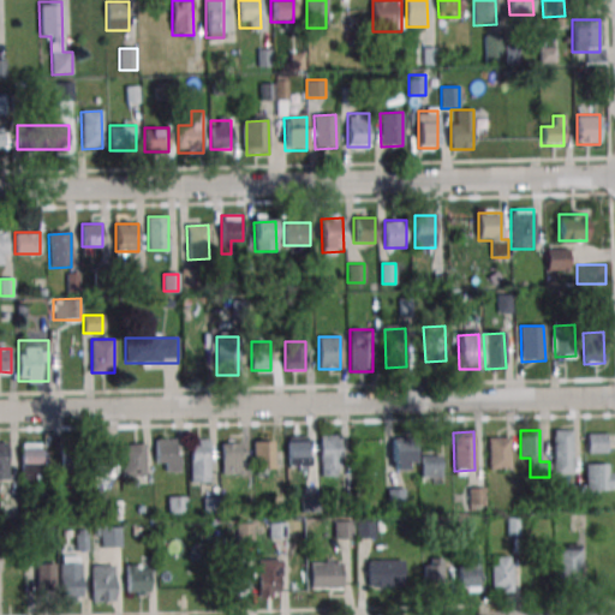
[(553,431),(572,431),(572,473),(554,475),(553,431)]
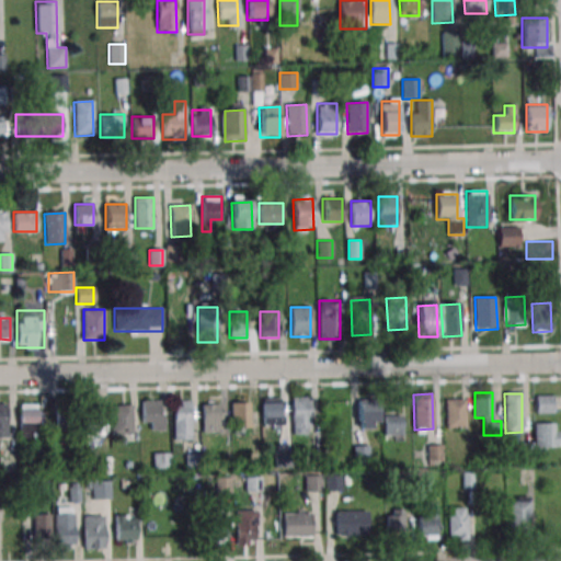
[(553,395),(536,395),(536,413),(553,413),(553,395)]
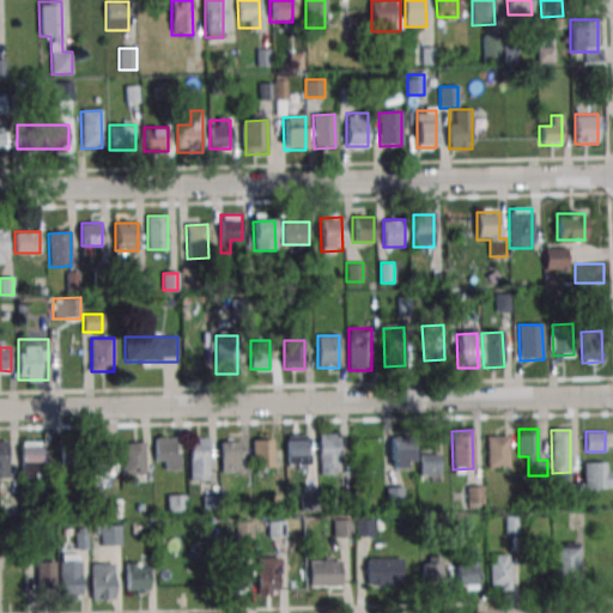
[(319,435),(339,434),(340,465),(320,466),(319,435)]
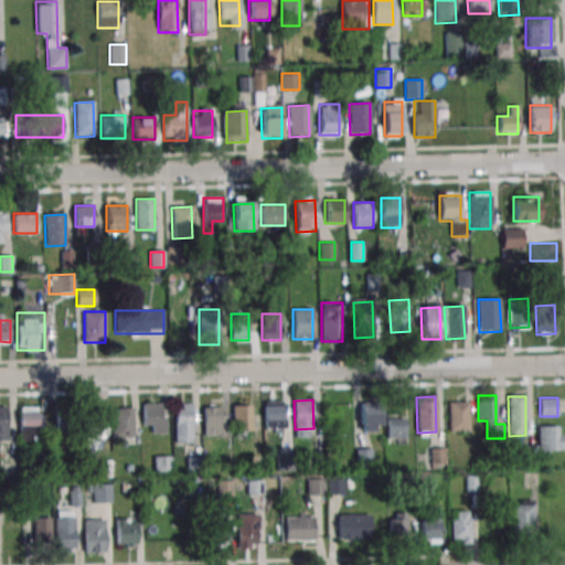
[(264,402),(283,401),(284,429),(265,430),(264,402)]
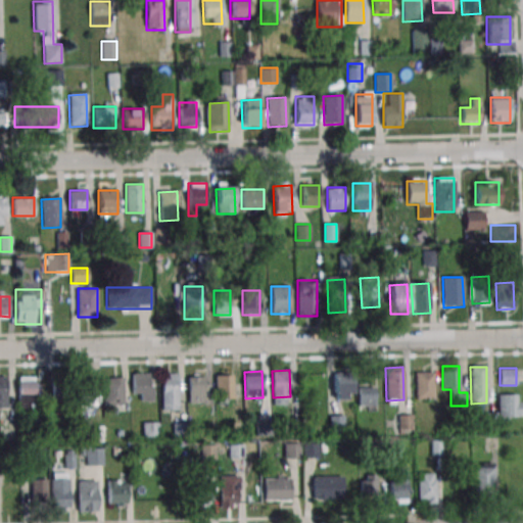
[(334,373),(351,372),(352,399),(335,399),(334,373)]
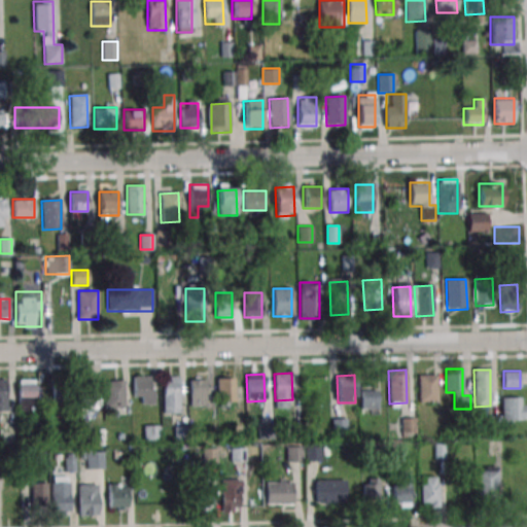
[(154,403),(154,376),(133,376),(133,403),(154,403)]
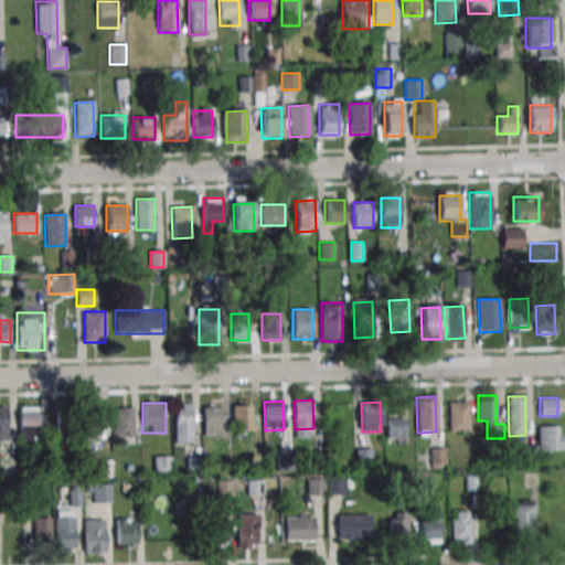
[(174,443),(193,443),(193,403),(174,403),(174,443)]
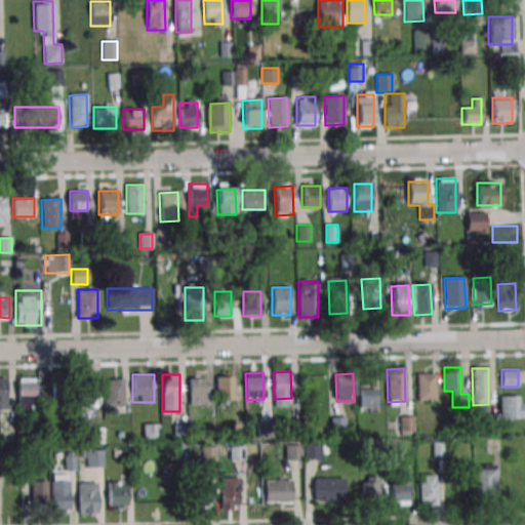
[(234,405),(234,374),(216,374),(216,405),(234,405)]
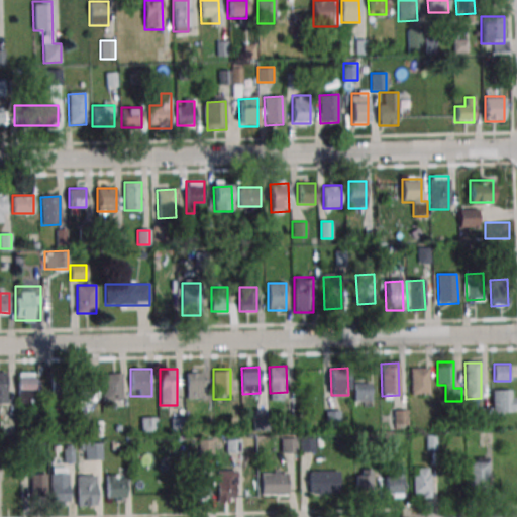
[(410,369),(426,369),(427,395),(411,396),(410,369)]
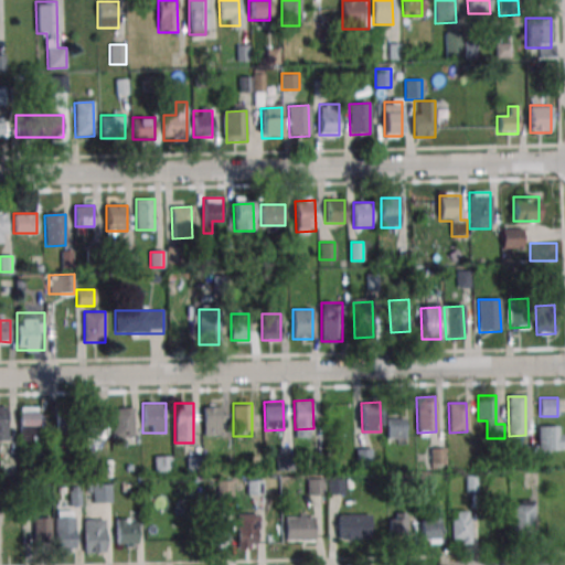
[(202,406),(221,405),(222,434),(203,435),(202,406)]
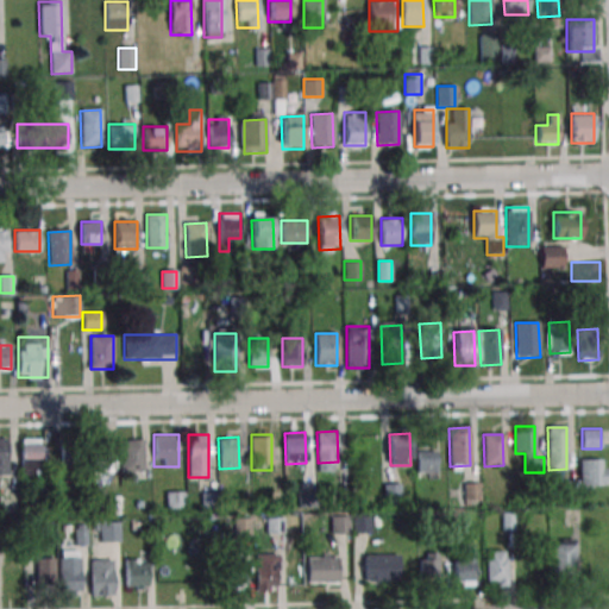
[(20,479),(41,479),(41,439),(20,439),(20,479)]
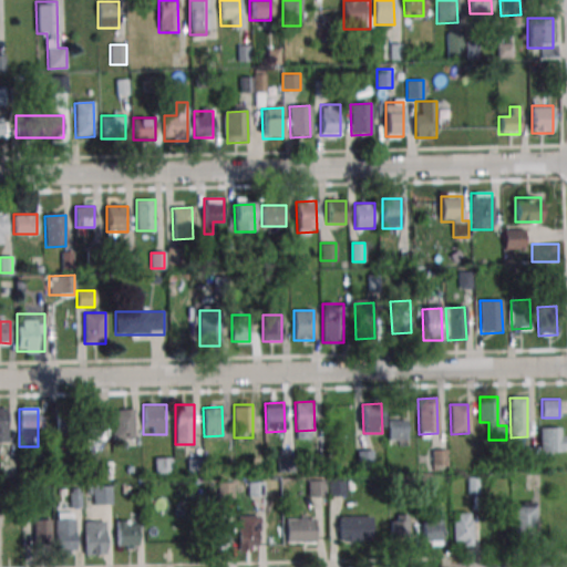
[(55,410),(55,436),(75,436),(75,410),(55,410)]
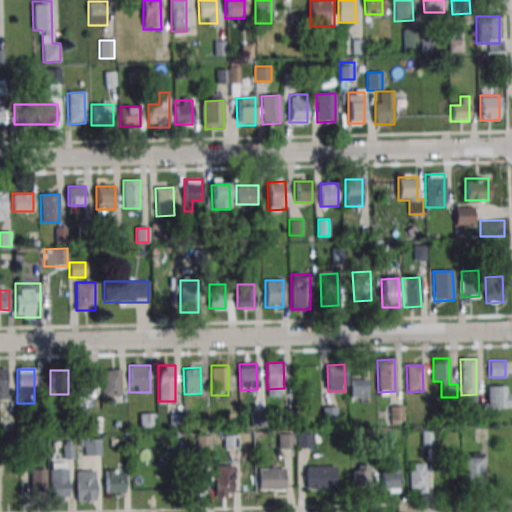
[(79,398),(93,398),(93,370),(79,370),(79,398)]
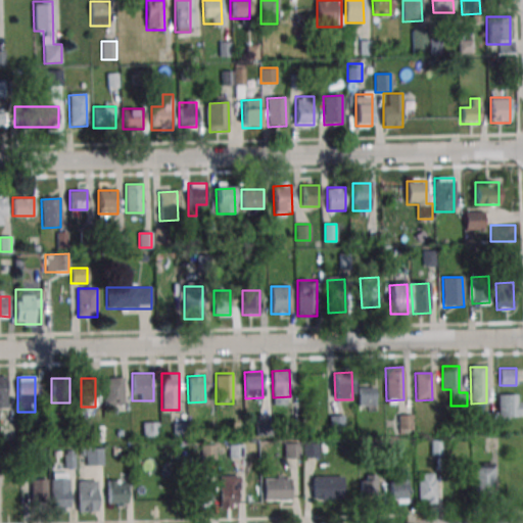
[(103,378),(103,406),(123,406),(123,378),(103,378)]
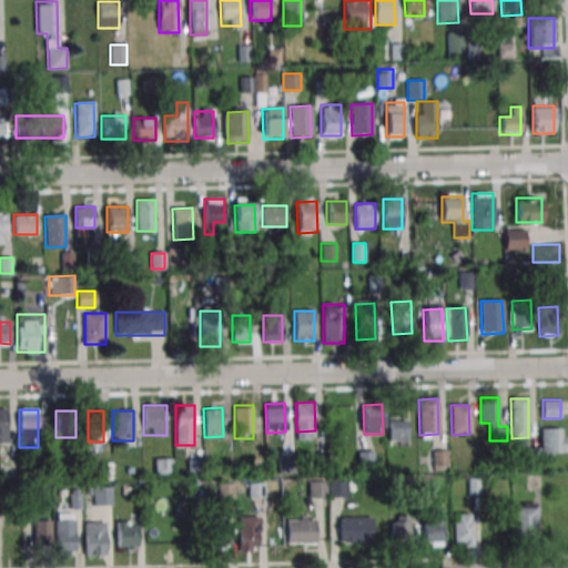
[(566,428),(541,428),(541,454),(566,454),(566,428)]
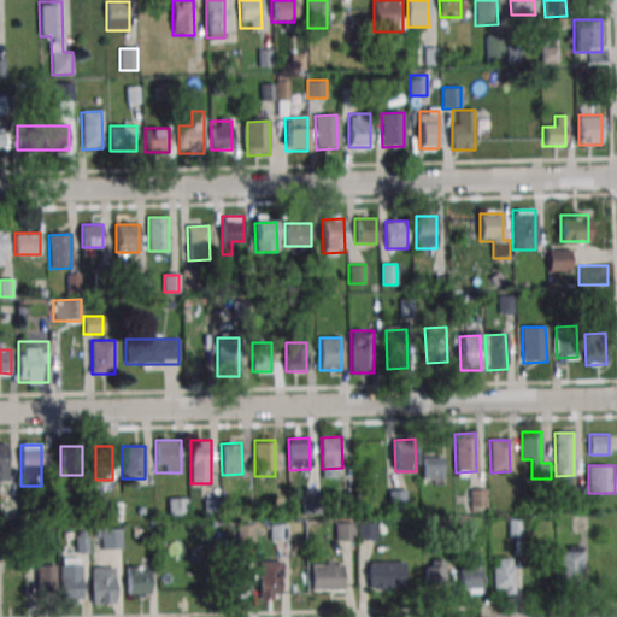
[(406,510),(406,489),(389,489),(389,510),(406,510)]
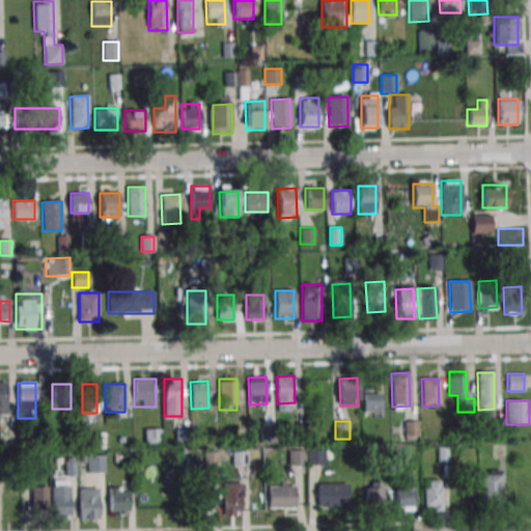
[(145,428),(145,445),(162,445),(162,428),(145,428)]
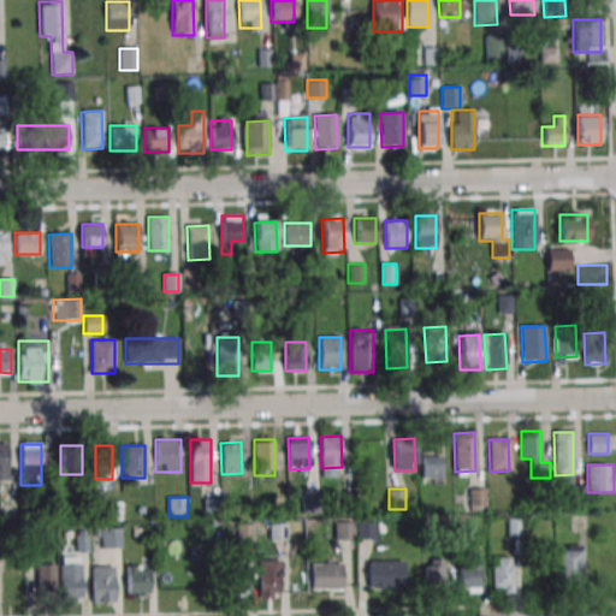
[(206,499),(206,511),(218,511),(218,499),(206,499)]
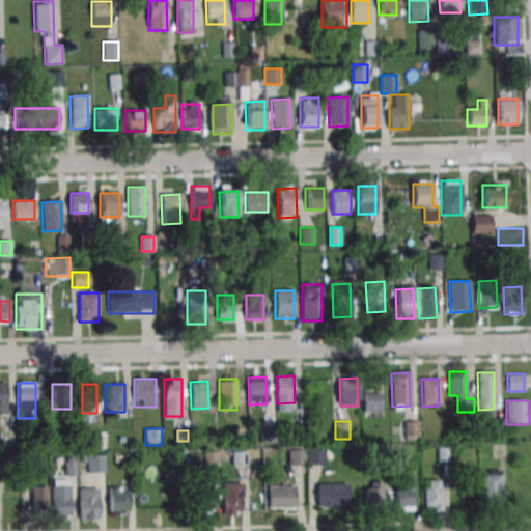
[(304,450),(289,450),(289,466),(304,466),(304,450)]
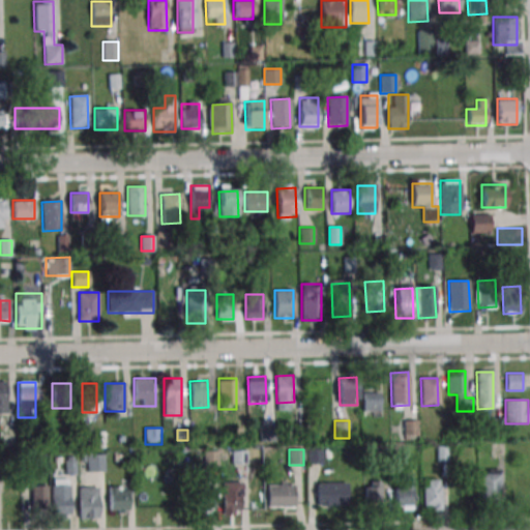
[(321,463),(321,449),(308,449),(308,463),(321,463)]
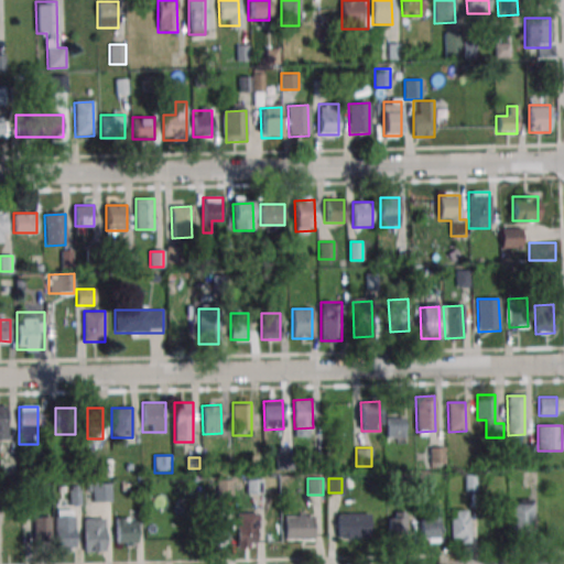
[(111,501),(111,484),(90,484),(90,501),(111,501)]
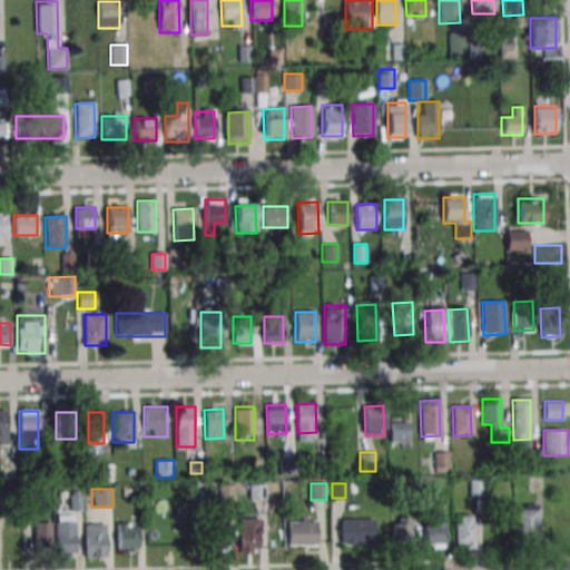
[(538,505),(517,505),(516,538),(537,538),(538,505)]
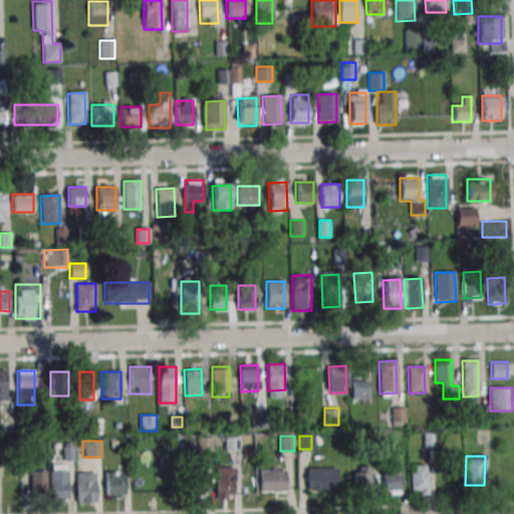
[(401,494),(401,464),(386,464),(386,494),(401,494)]
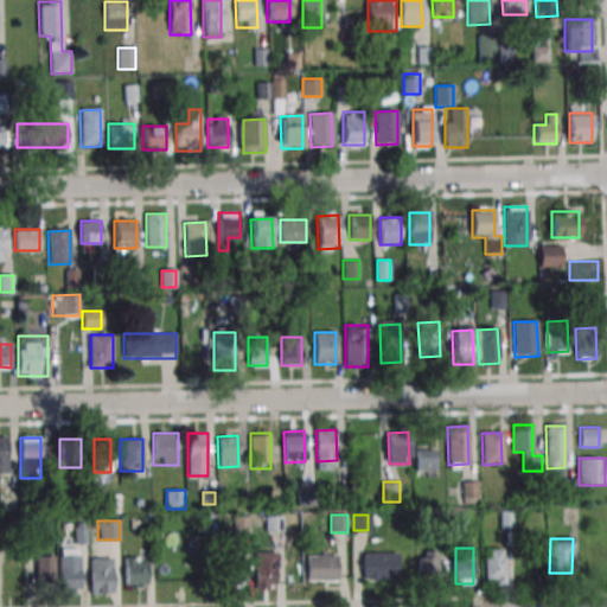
[(80,593),(80,549),(59,549),(59,593),(80,593)]
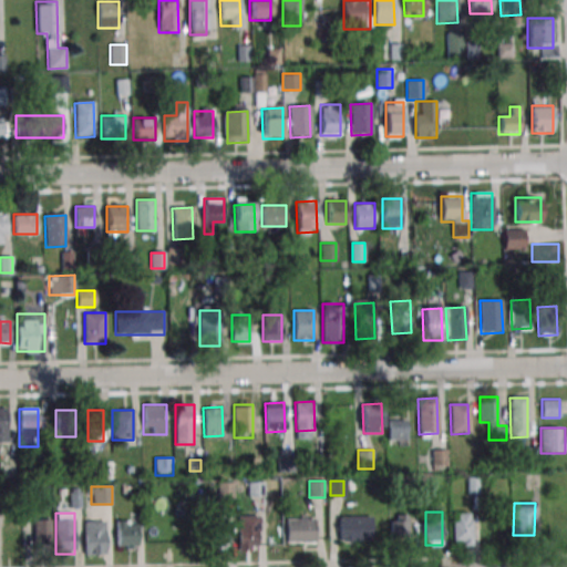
[(472,513),(453,513),(453,545),(472,545),(472,513)]
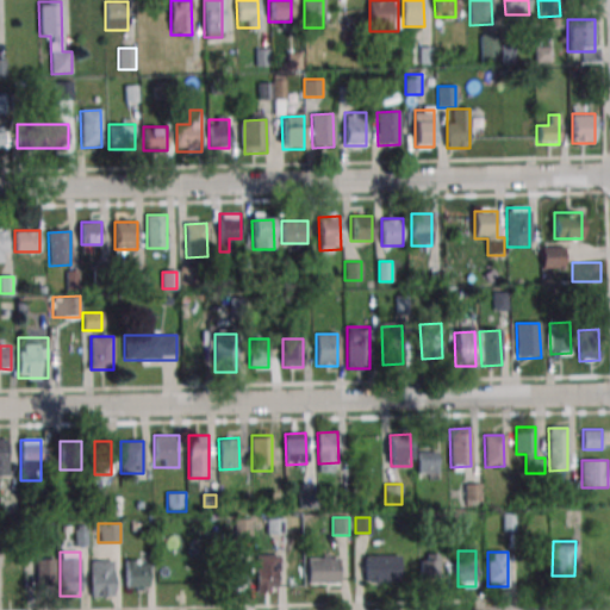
[(439,554),(421,554),(421,583),(439,583),(439,554)]
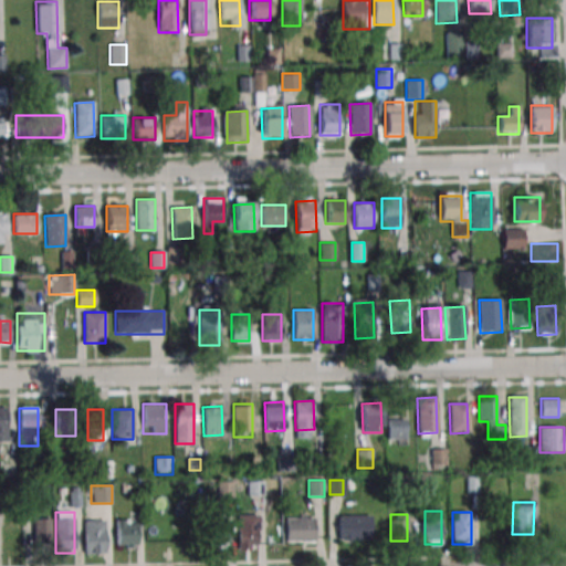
[(238,515),(238,537),(260,537),(260,515),(238,515)]
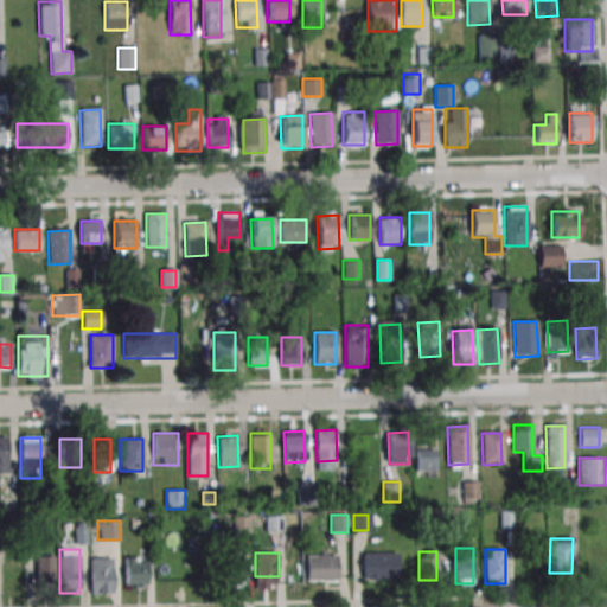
[(397,580),(397,554),(363,554),(363,580),(397,580)]
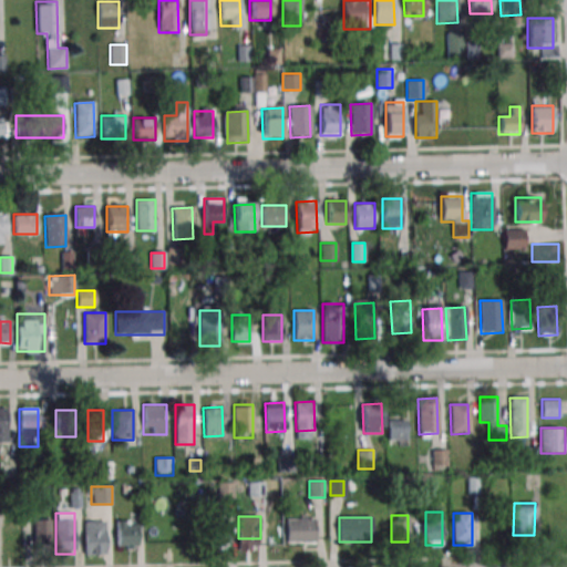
[(209,518),(209,545),(228,545),(228,518),(209,518)]
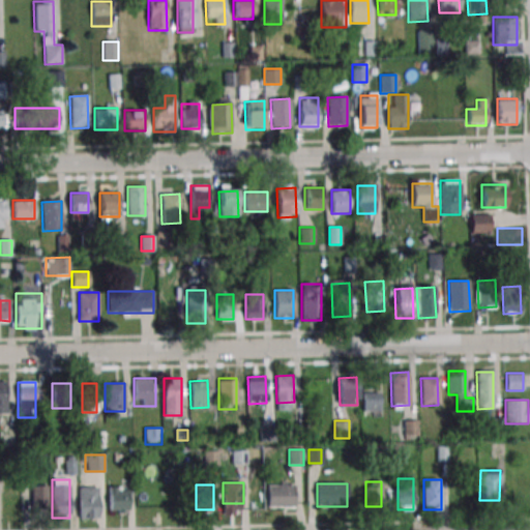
[(293,484),(267,484),(267,507),(293,507),(293,484)]
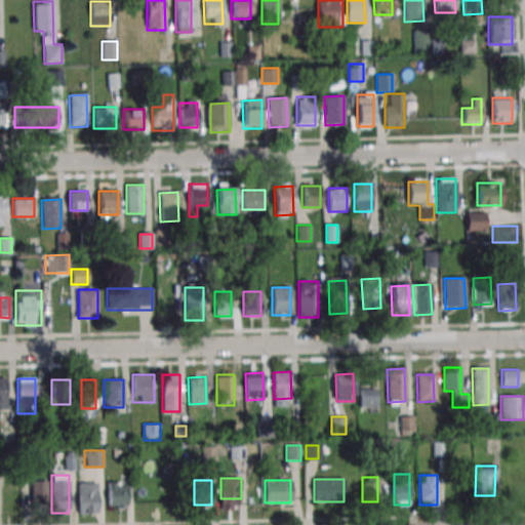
[(47,481),(31,481),(32,501),(48,501),(47,481)]
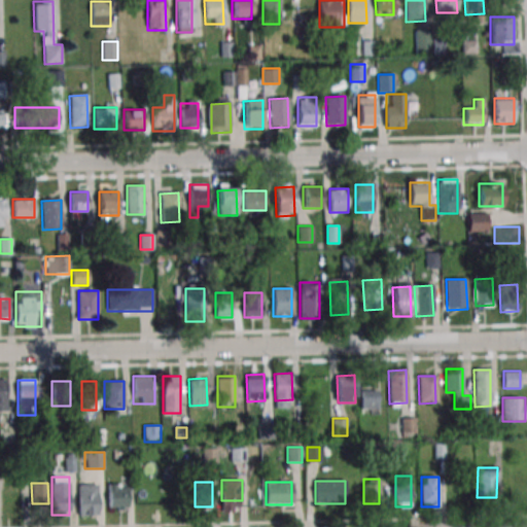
[(98,484),(78,484),(78,515),(98,515),(98,484)]
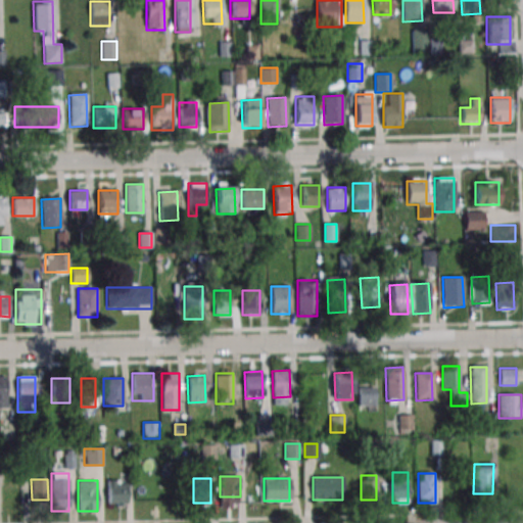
[(127,480),(107,480),(107,508),(127,508),(127,480)]
